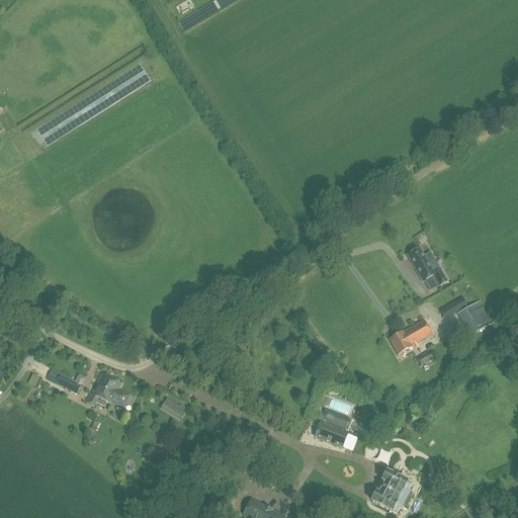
[(20,238),(19,229),(10,230),(11,238),(20,238)]
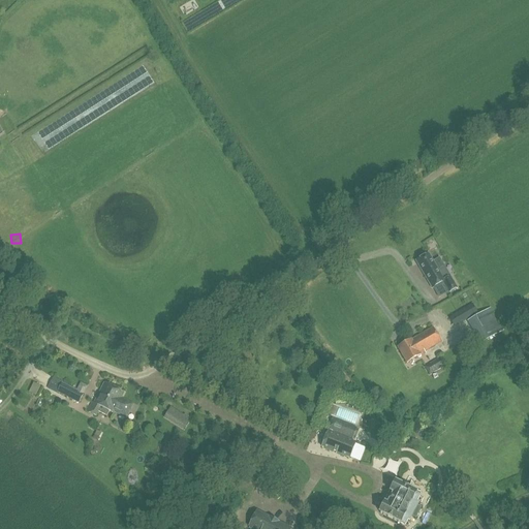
[(429,254),(416,261),(417,265),(426,278),(427,280),(432,288),(440,283),(446,293),(448,292),(457,288),(450,277),(444,280),(437,269),(443,266),(439,258),(433,261),(429,254)]
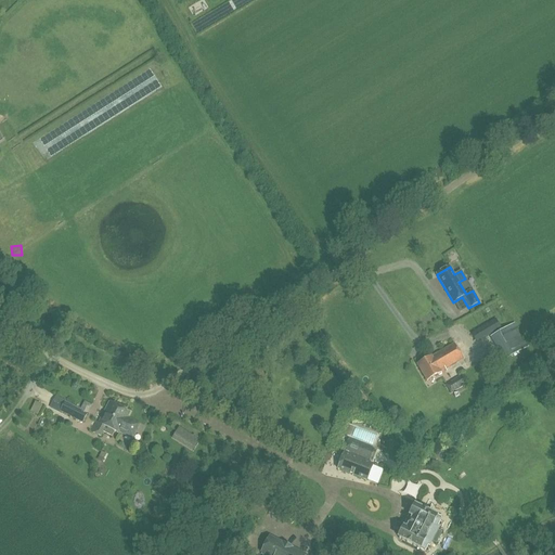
[(473,334),(478,343),(502,328),(497,320),(473,334)]
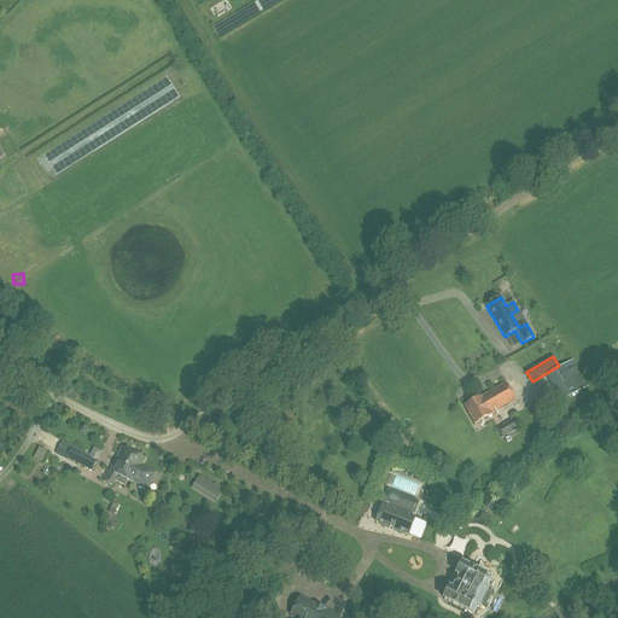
[(571,362),(547,377),(563,401),(587,386),(571,362)]
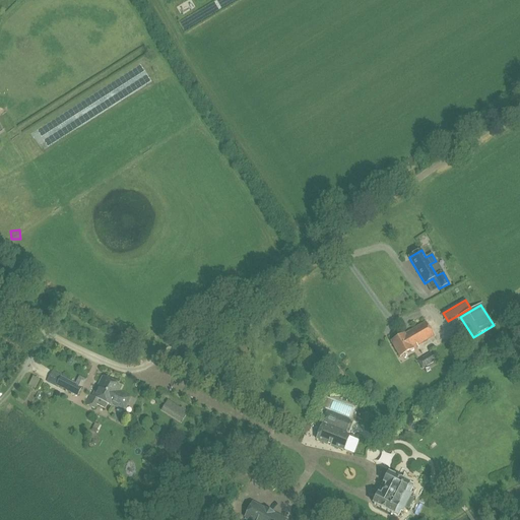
[(434,336),(426,322),(404,334),(391,342),(399,356),(413,349),(412,348),(434,336)]
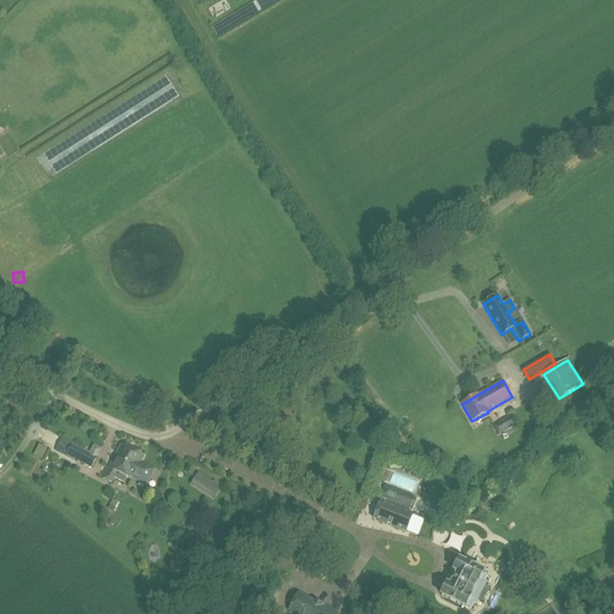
[(500,422),(505,431),(515,426),(509,416),(500,422)]
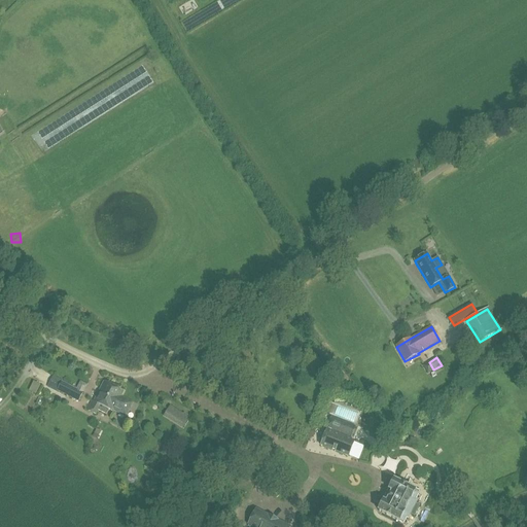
[(83,391),(62,381),(62,380),(54,375),(47,387),(58,390),(79,401),(83,391)]
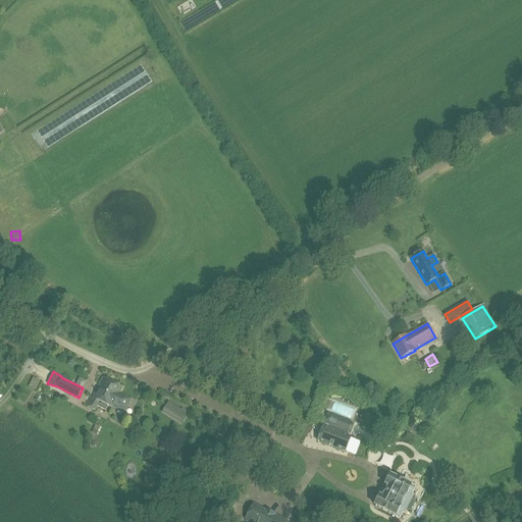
[(36,390),(40,381),(34,377),(29,387),(36,390)]
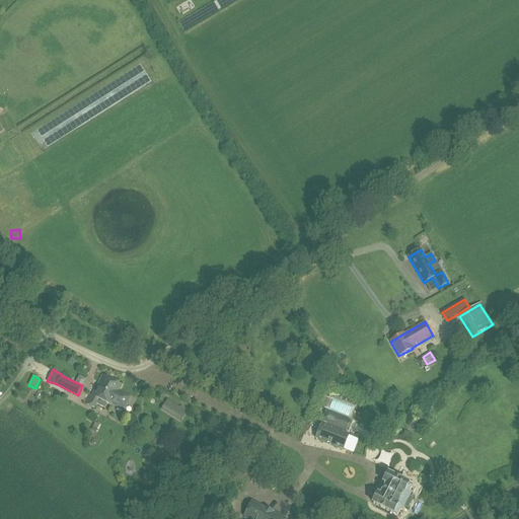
[(90,394),(85,403),(94,409),(96,403),(104,409),(107,403),(112,405),(113,403),(124,410),(130,397),(119,391),(122,385),(102,375),(92,395),(90,394)]
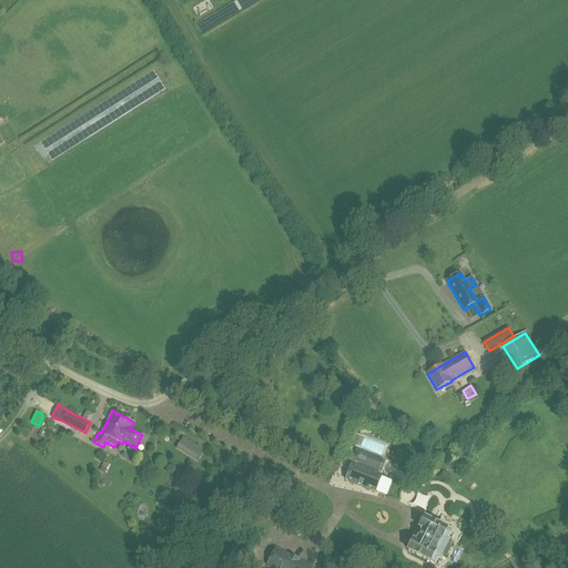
[(357,449),(352,462),(365,466),(369,455),(357,449)]
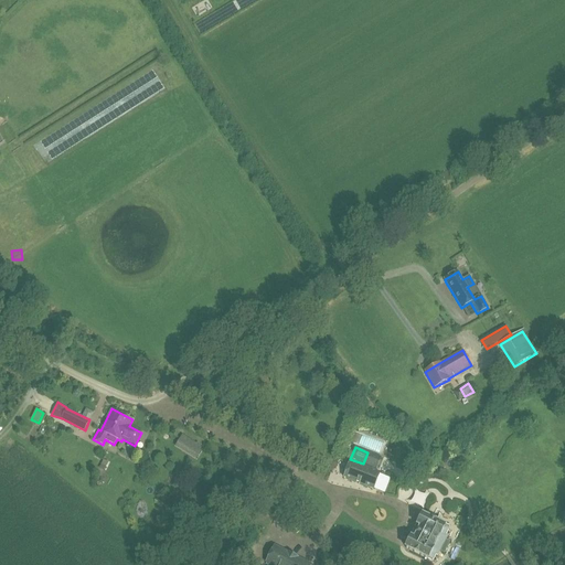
[(387,461),(390,452),(370,448),(368,457),(387,461)]
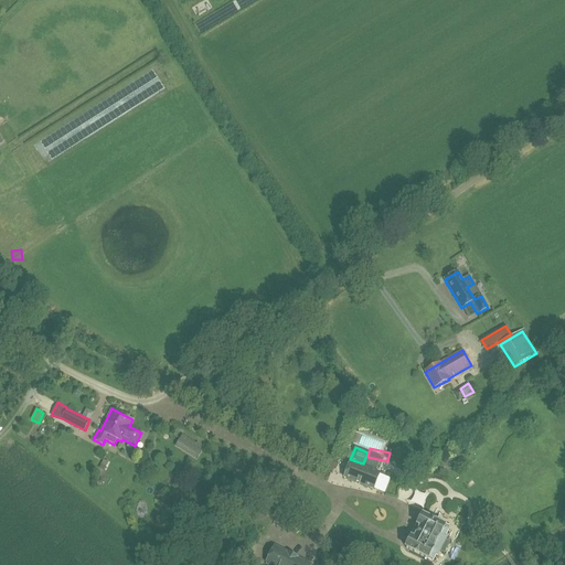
[(104,457),(98,469),(106,472),(112,461),(104,457)]
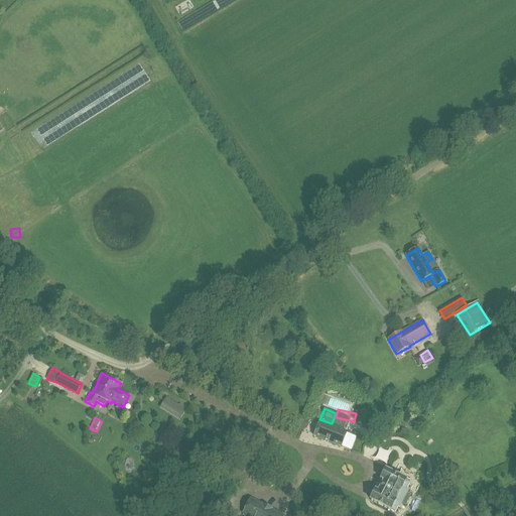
[(319,421),(313,435),(340,446),(346,432),(319,421)]
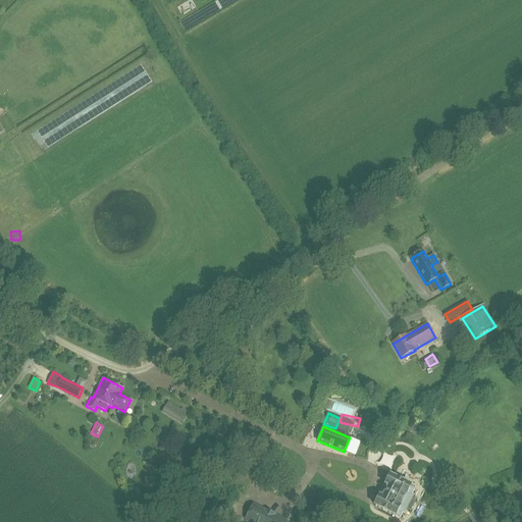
[(379,498),(375,507),(395,517),(410,486),(390,476),(385,485),(388,487),(382,499),(379,498)]
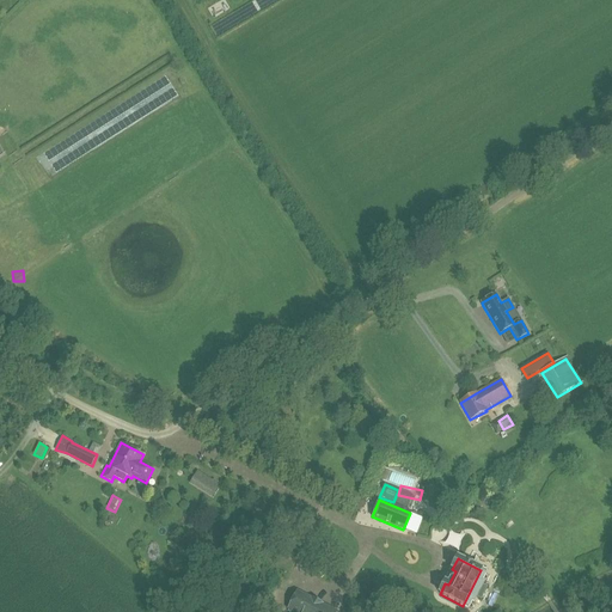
[(298,591),(287,610),(292,611),(337,611),(338,611),(298,591)]
